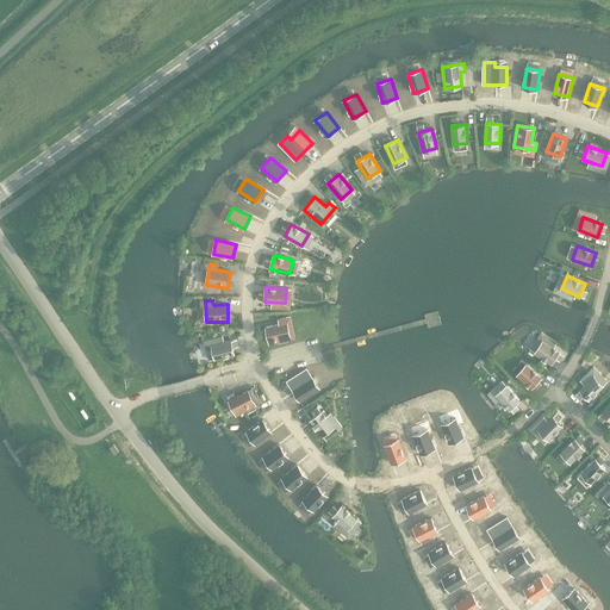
[(279,319),(280,324),(266,328),(269,343),(291,338),(286,317),(279,319)]
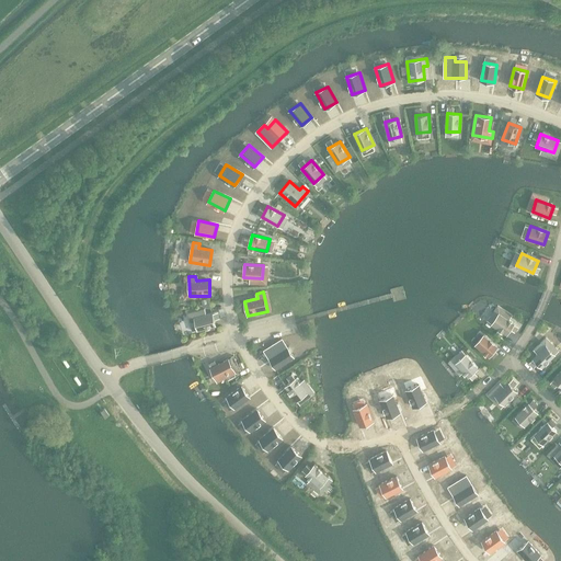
[(213,312),(195,317),(198,330),(216,325),(213,312)]
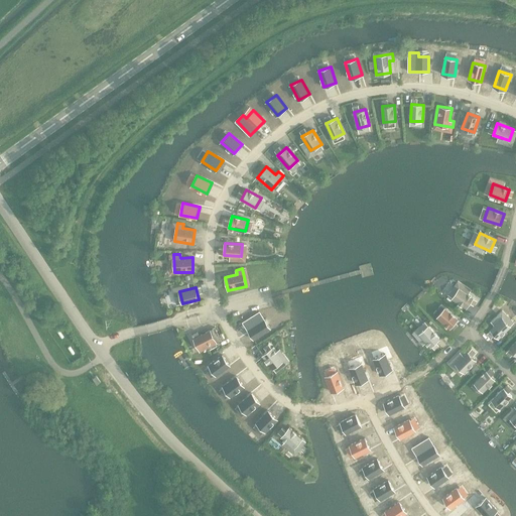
[(453,297),(453,298),(467,307),(474,297),(460,287),(453,297)]
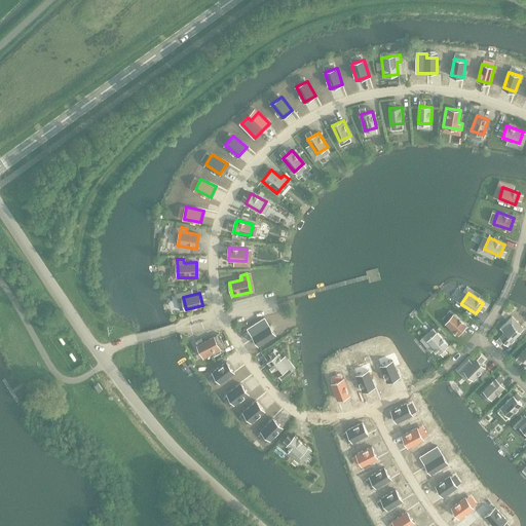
[(446,323),(459,334),(466,325),(454,313),(446,323)]
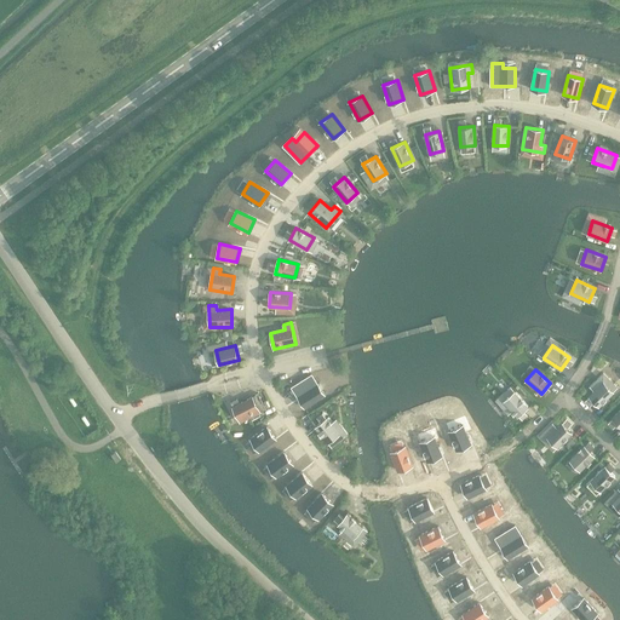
[(603,382),(590,396),(600,406),(614,391),(603,382)]
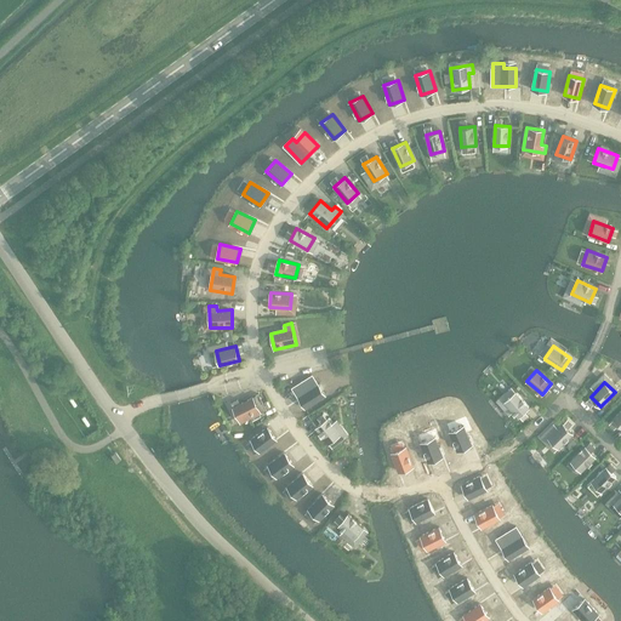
[(314,383),(297,394),(297,396),(305,406),(322,396),(314,385),(314,383)]
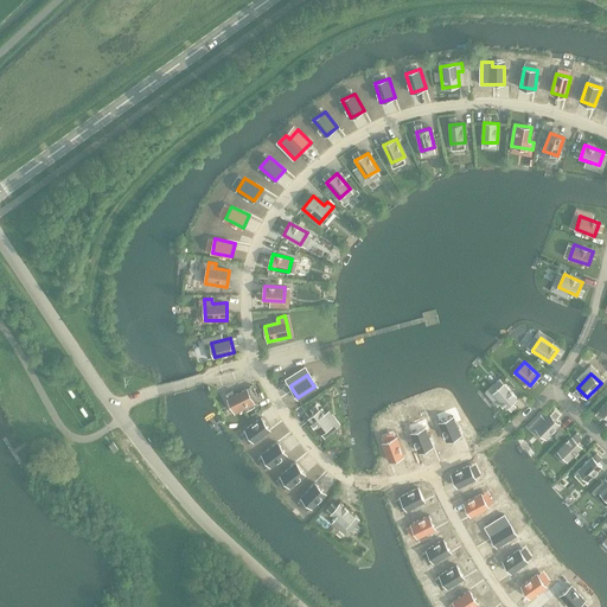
[(493,393),(506,407),(517,397),(504,383),(493,393)]
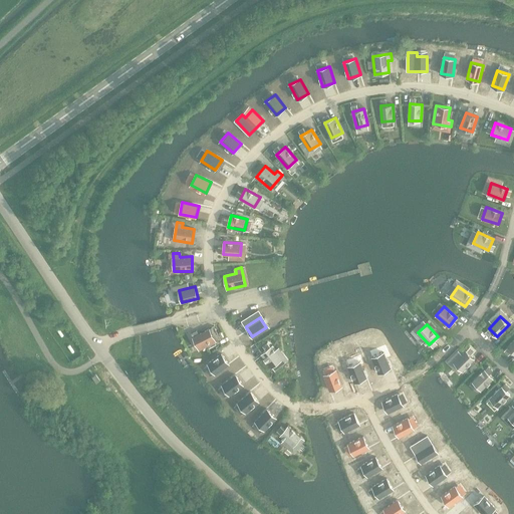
[(191,333),(200,349),(221,339),(214,326),(199,334),(197,330),(191,333)]
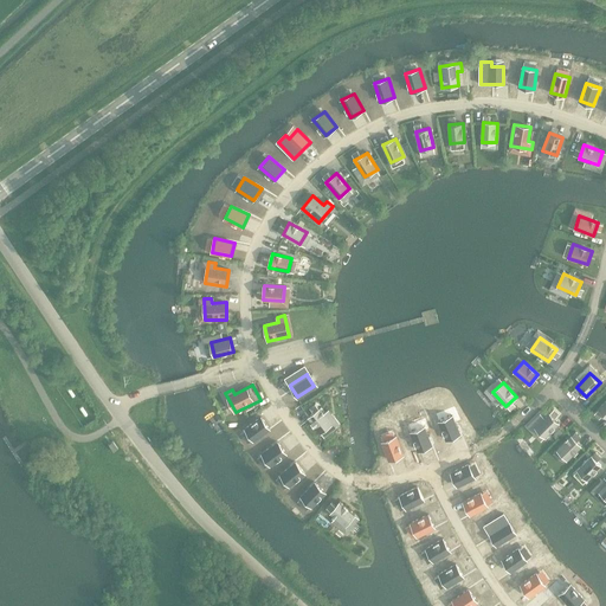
[(320,408),(309,417),(321,432),(331,424),(320,408)]
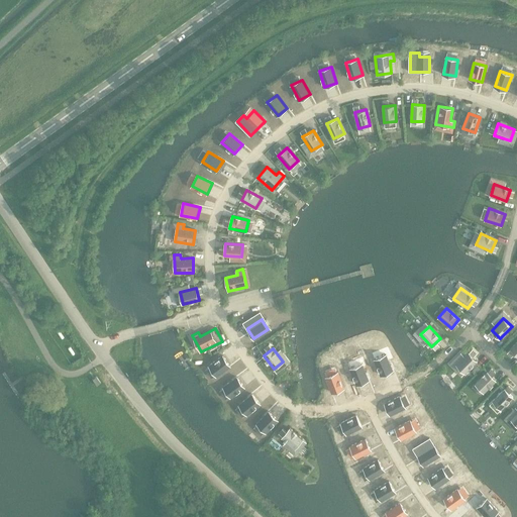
[(456,364),(466,373),(478,360),(469,352),(456,364)]
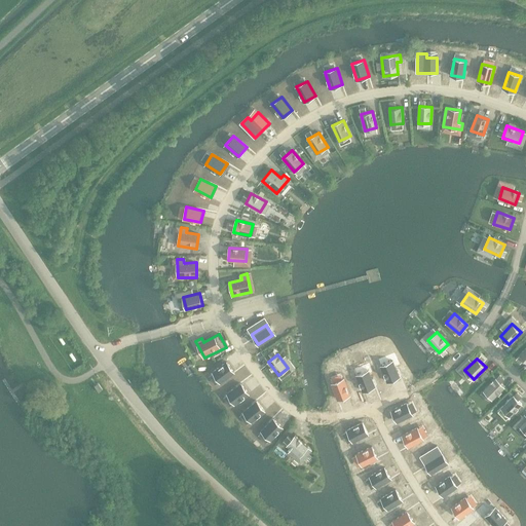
[(392,361),(381,366),(388,381),(400,377),(392,361)]
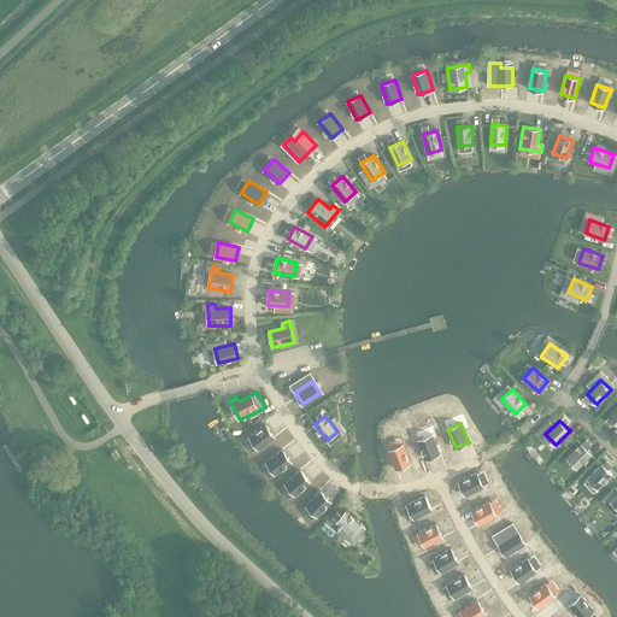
[(266,424),(250,436),(258,448),(275,436),(266,424)]
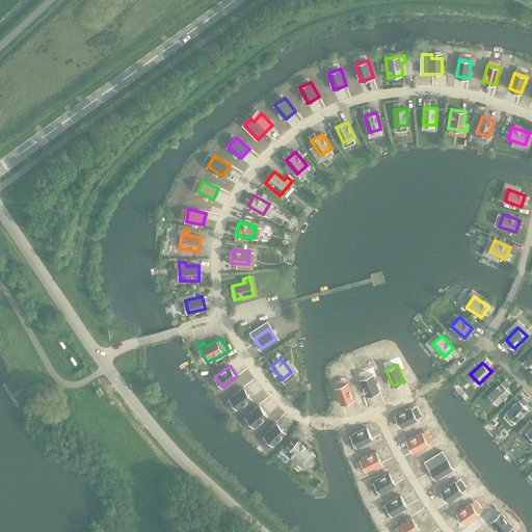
[(373,375),(361,379),(368,396),(379,391),(373,375)]
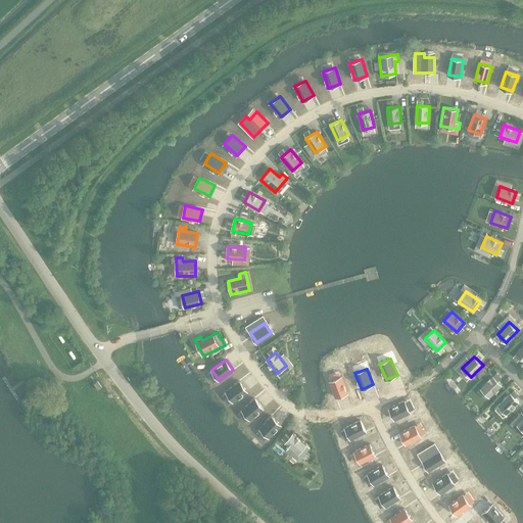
[(481,387),(489,396),(502,384),(493,376),(481,387)]
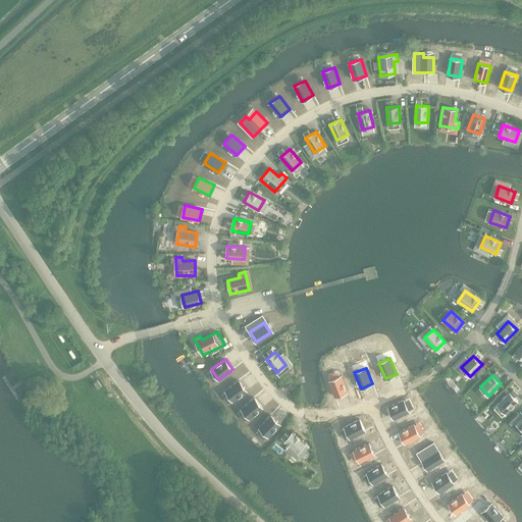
[(342,376),(329,380),(336,397),(348,392),(342,376)]
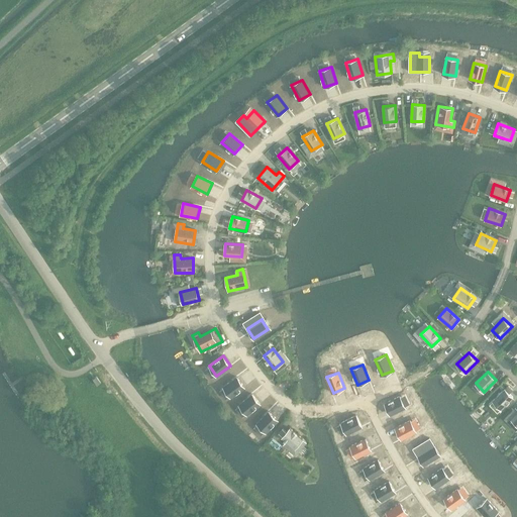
[(237,375),(224,385),(231,395),(244,385),(237,375)]
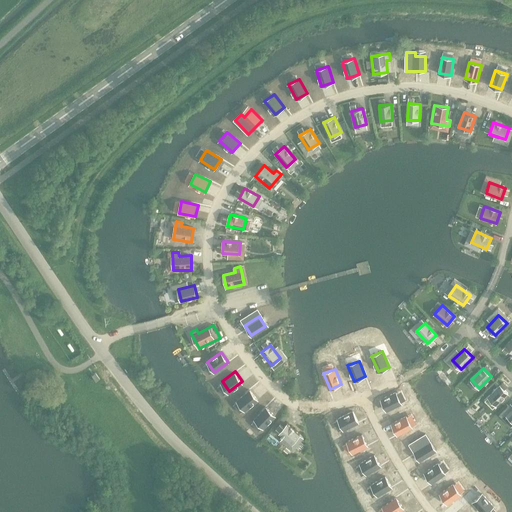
[(96,381),(100,379),(95,373),(92,376),(96,381)]
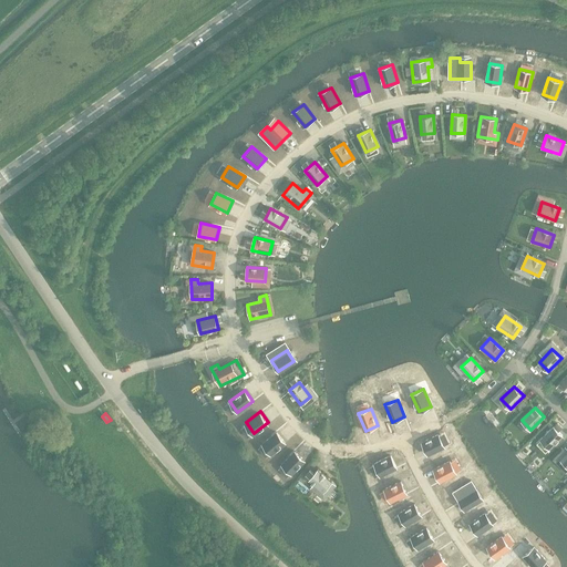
[(540,439),(549,449),(563,435),(554,426),(540,439)]
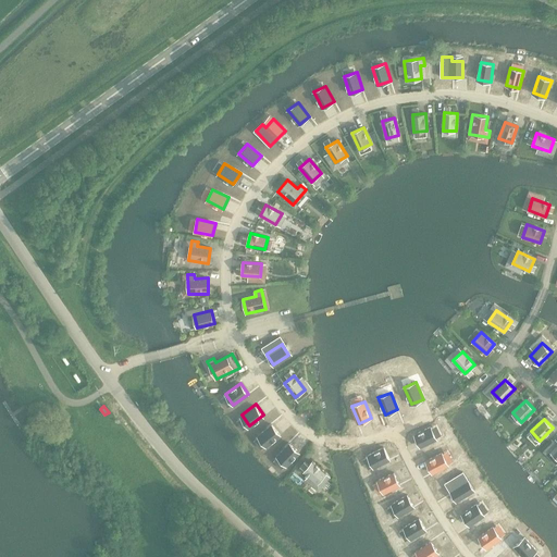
[(272,424),(258,436),(267,446),(281,434),(272,424)]
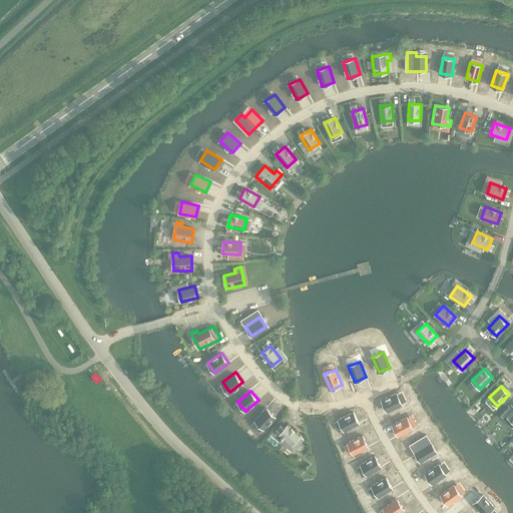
[(397,393),(382,400),(387,411),(402,404),(397,393)]
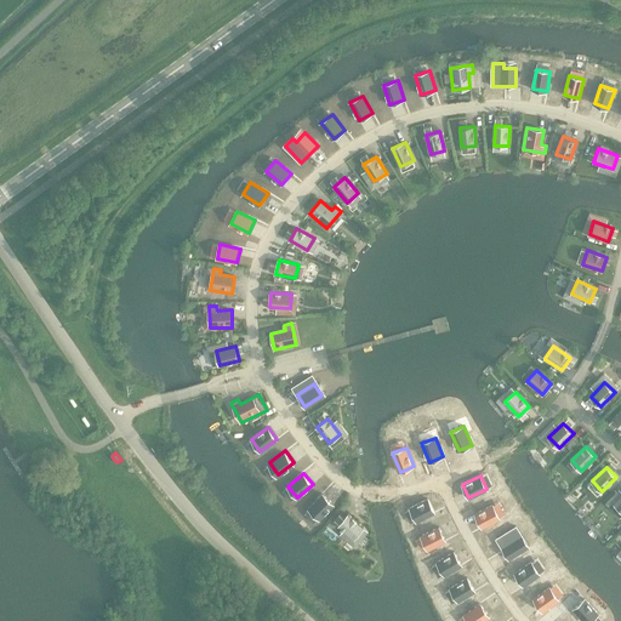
[(324,494),(309,508),(319,519),(334,505),(324,494)]
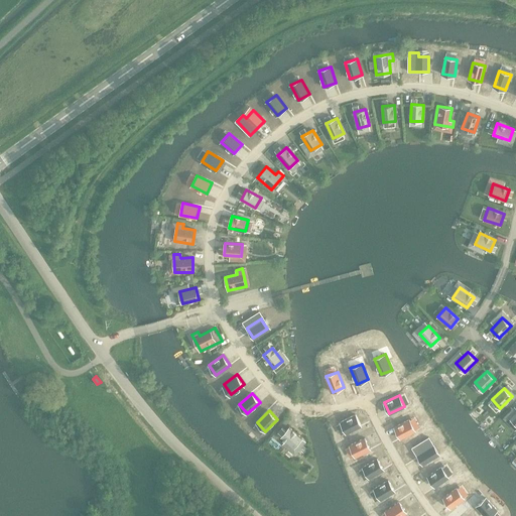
[(356,414),(341,422),(347,432),(361,425),(356,414)]
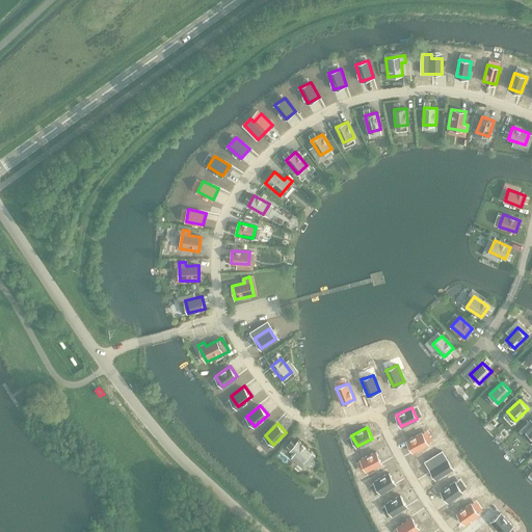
[(422,432),(407,441),(413,452),(428,444),(422,432)]
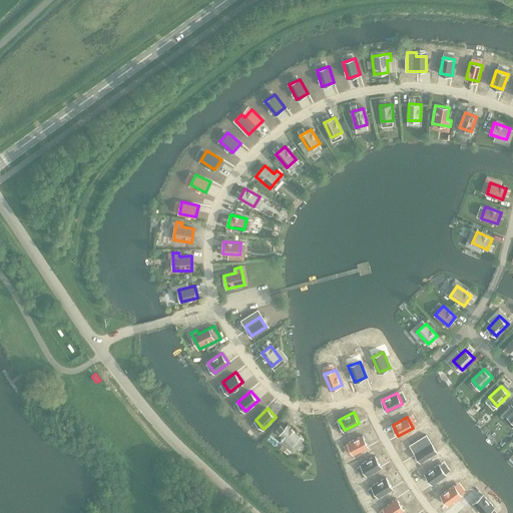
[(288,425),(280,434),(293,445),(301,436),(288,425)]
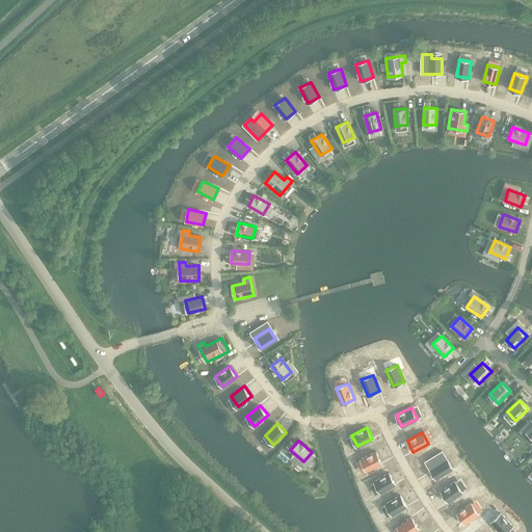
[(442,451),(425,461),(435,479),(449,471),(443,461),(447,459),(442,451)]
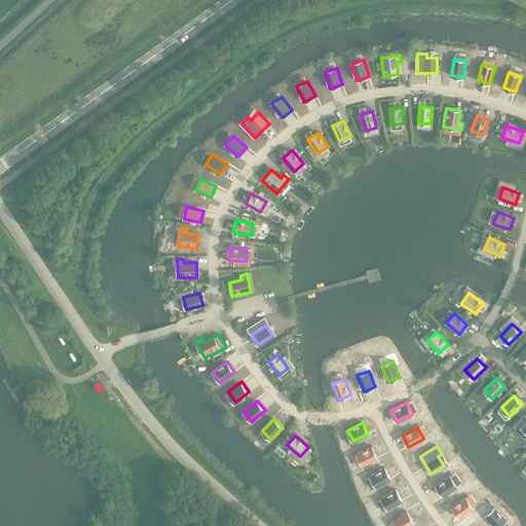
[(372,447),(357,454),(363,465),(378,457),(372,447)]
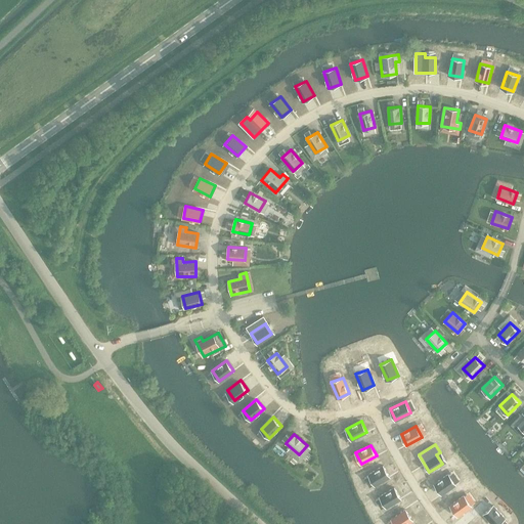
[(384,466),(368,475),(375,485),(390,476),(384,466)]
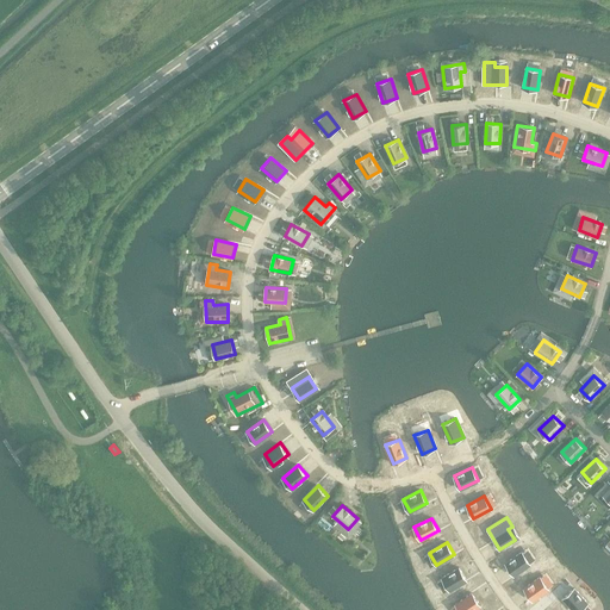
[(522,552),(506,564),(515,576),(530,564),(522,552)]
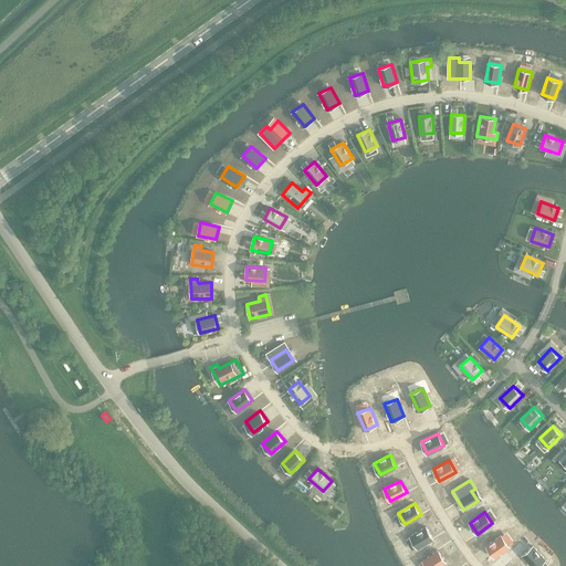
[(412,535),(410,536),(417,547),(433,538),(427,526),(412,535)]
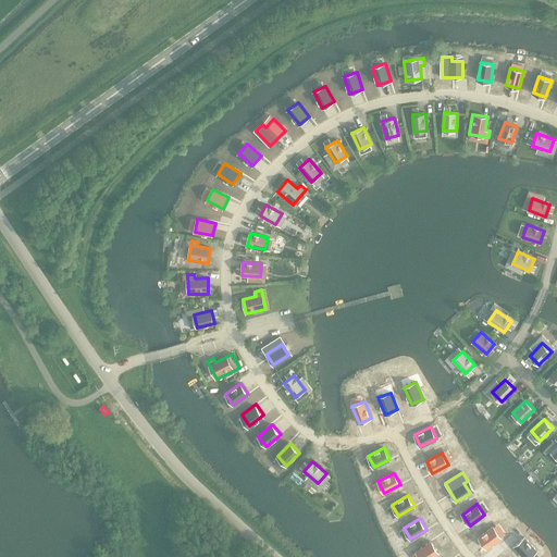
[(494,527),(479,537),(486,548),(502,537),(494,527)]
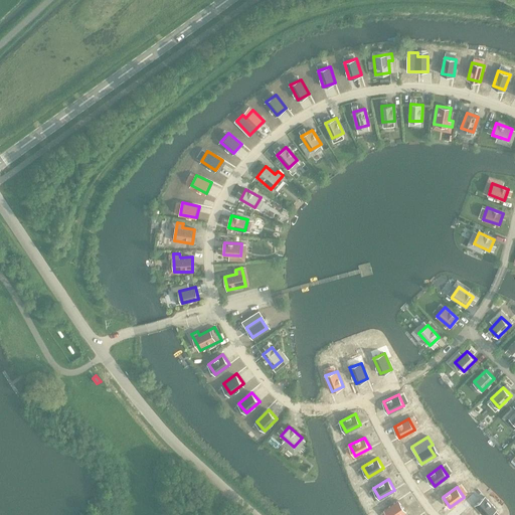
[(485,497),(476,505),(485,514),(489,514),(496,509),(485,497)]
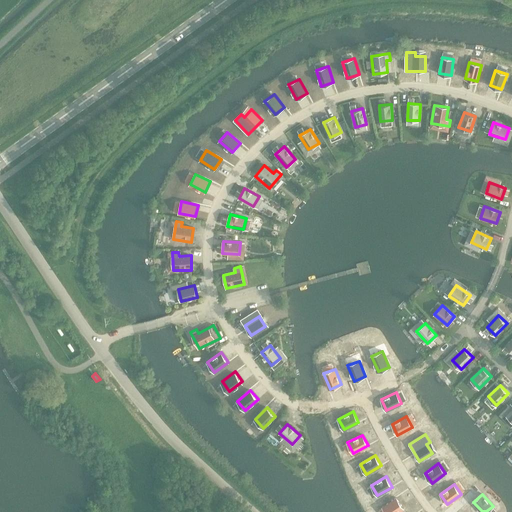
[(397,498),(383,507),(385,511),(397,511),(403,508),(397,498)]
